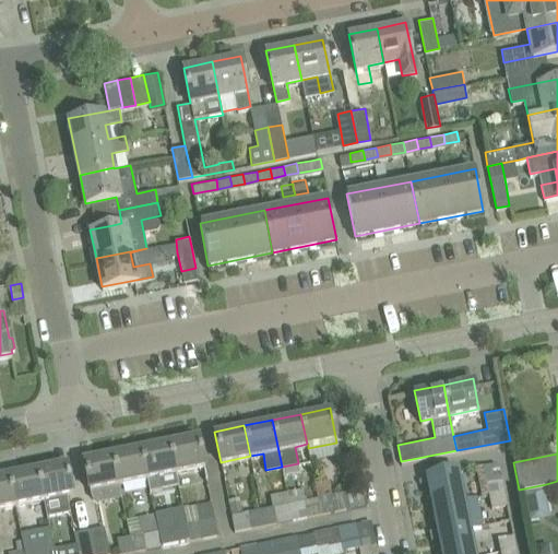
[(198,435),(169,440),(175,471),(204,464),(198,435)]
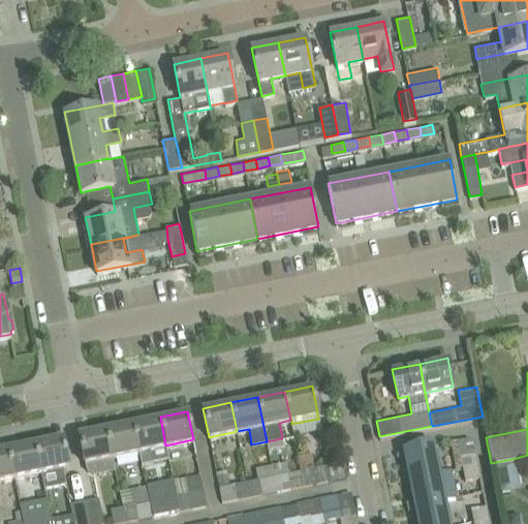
[(160,417),(133,423),(138,451),(142,463),(154,461),(151,449),(165,445),(160,417)]
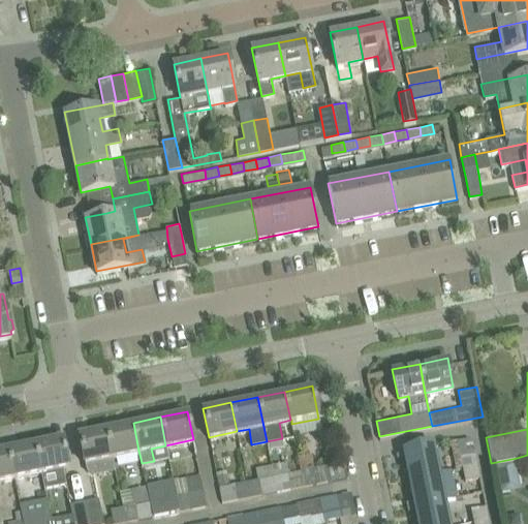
[(133,423),(106,428),(113,457),(138,451),(133,423)]
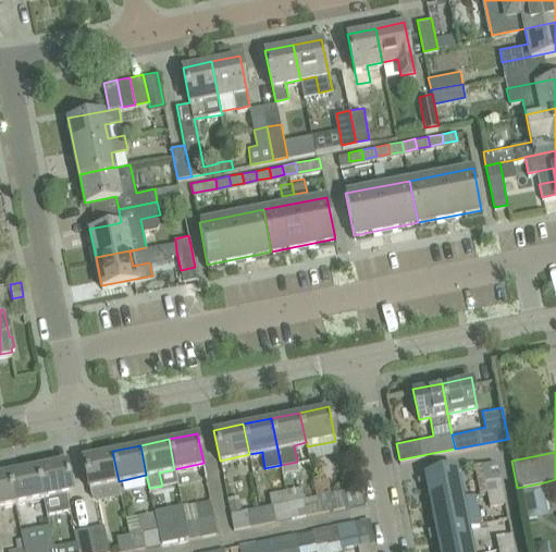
[(119,481),(112,451),(83,457),(90,495),(98,500),(121,495),(119,481)]
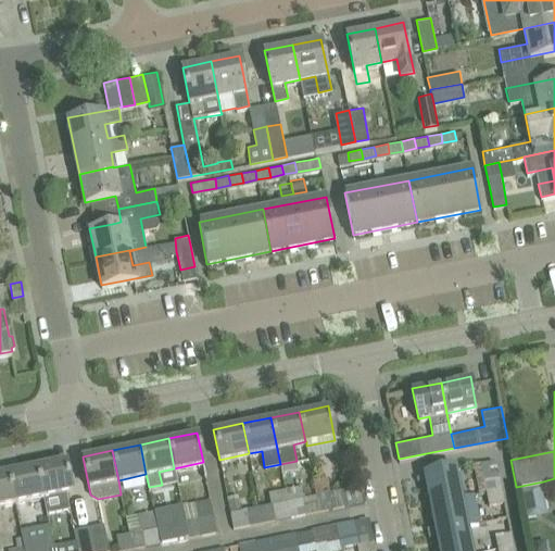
[(65,460),(37,465),(42,495),(72,489),(65,460)]
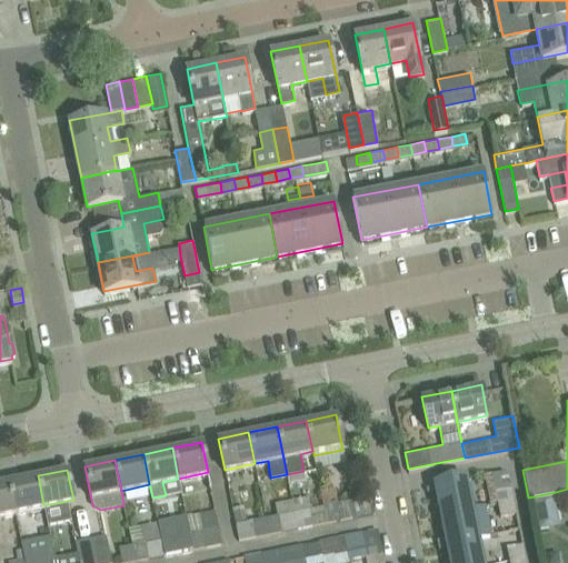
[(38,475),(9,481),(15,512),(43,505),(38,475)]
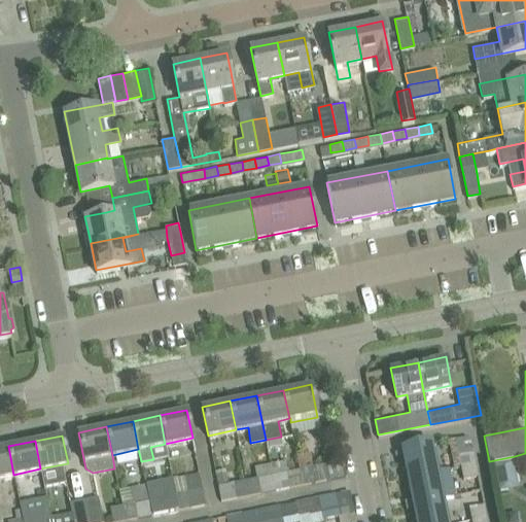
[(402,447),(408,475),(434,468),(429,442),(402,447)]
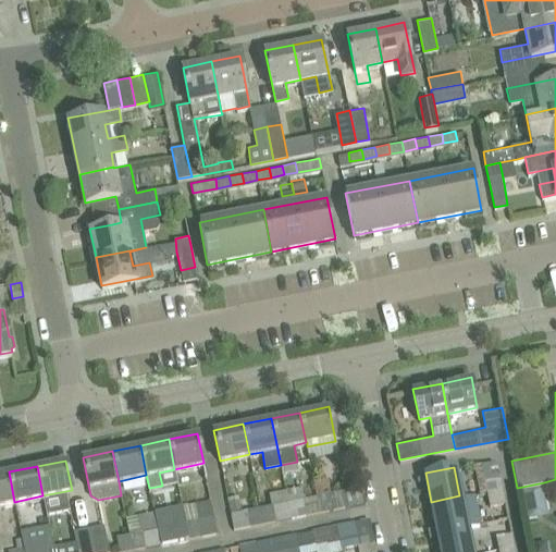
[(9,471),(0,473),(0,504),(14,502),(9,471)]
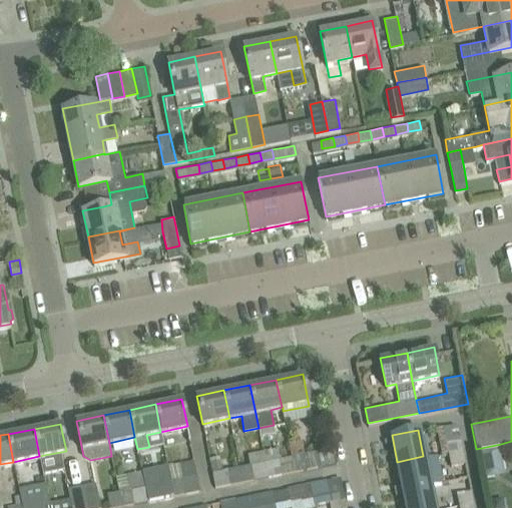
[(445,440),(448,452),(463,449),(460,437),(445,440)]
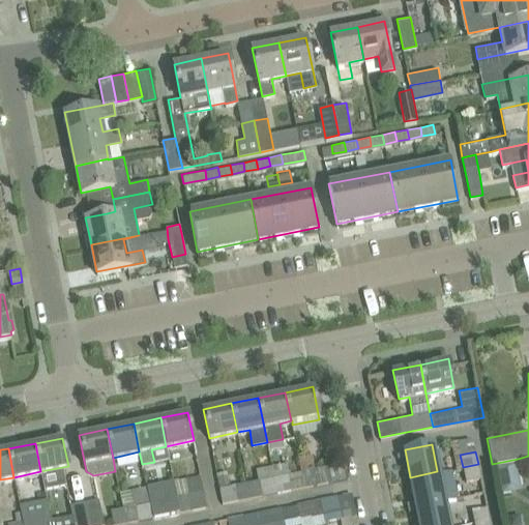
[(297,456),(300,471),(303,485),(348,476),(345,461),(315,467),(312,453),(297,456)]
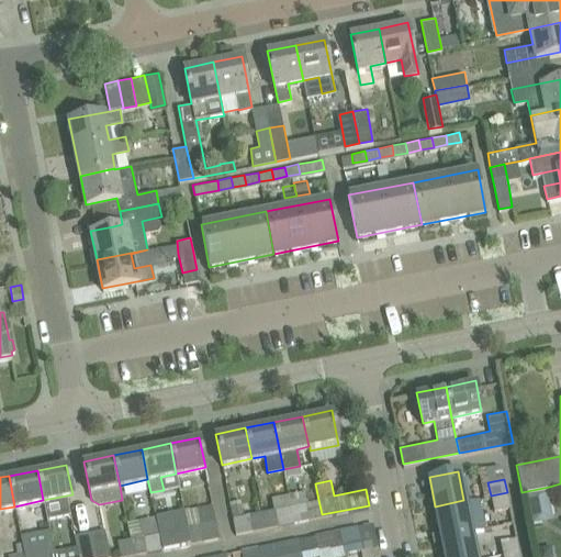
[(554,516),(549,487),(527,491),(533,521),(554,516)]
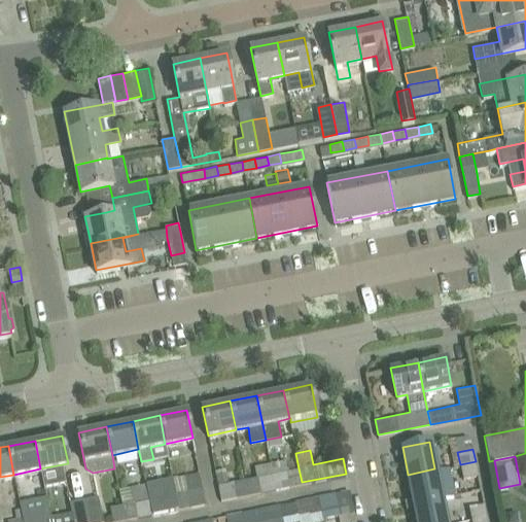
[(285,459),(270,462),(275,487),(302,482),(299,468),(288,471),(285,459)]
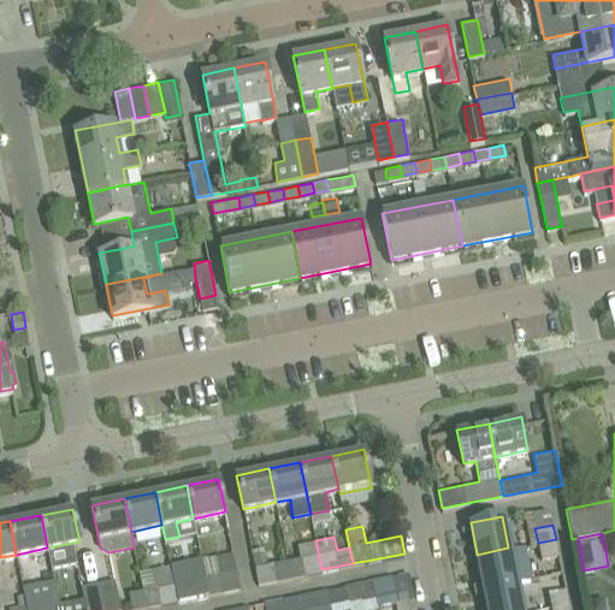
[(556,539),(538,543),(540,557),(559,554),(556,539)]
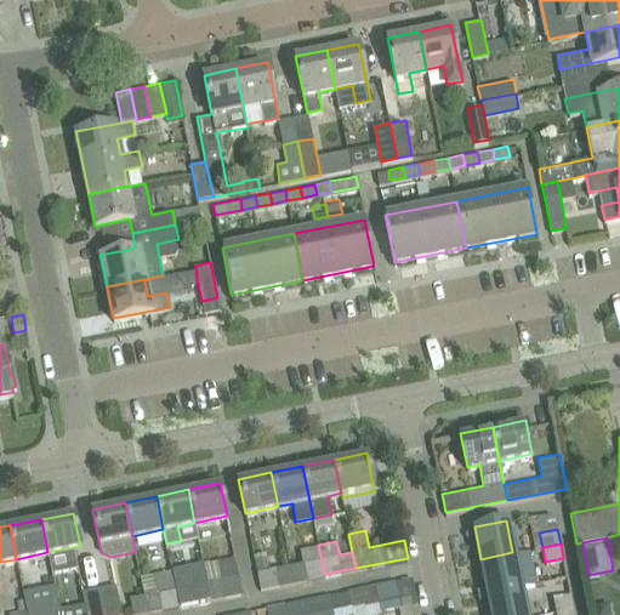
[(302,561),(289,563),(293,581),(324,574),(318,545),(300,548),(302,561)]
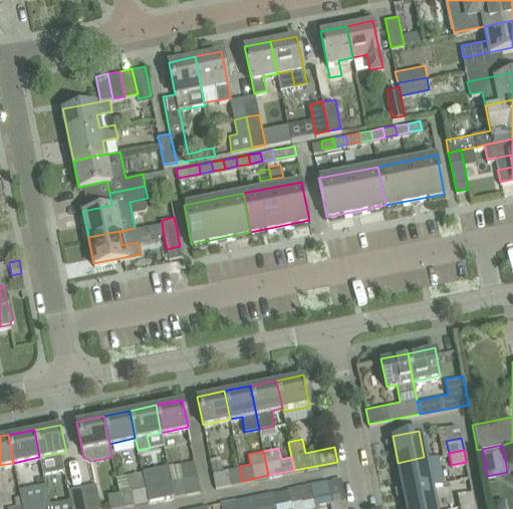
[(242,481),(239,466),(222,469),(220,455),(210,457),(215,486),(242,481)]
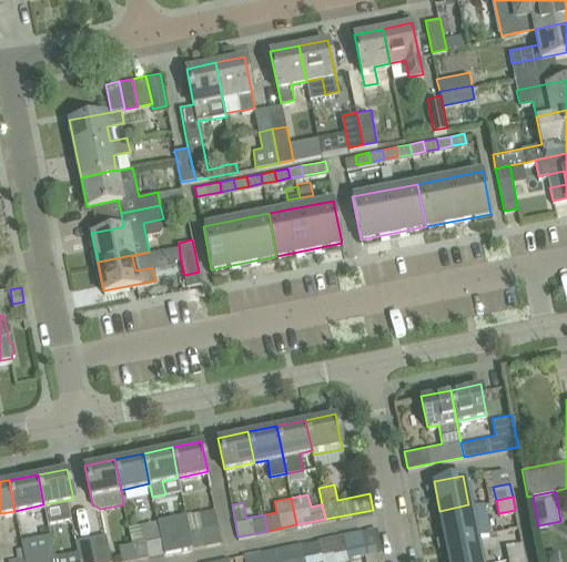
[(439,511),(445,540),(474,533),(475,534),(488,531),(483,503),(468,506),(468,504),(439,511)]
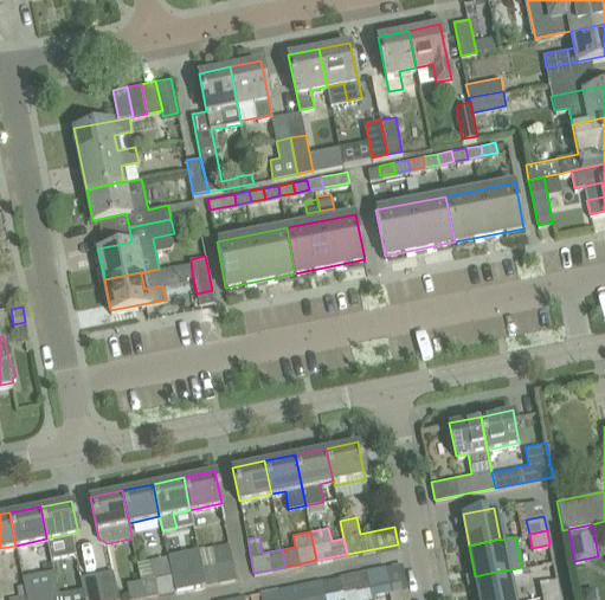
[(229,541),(198,548),(206,584),(237,578),(229,541)]
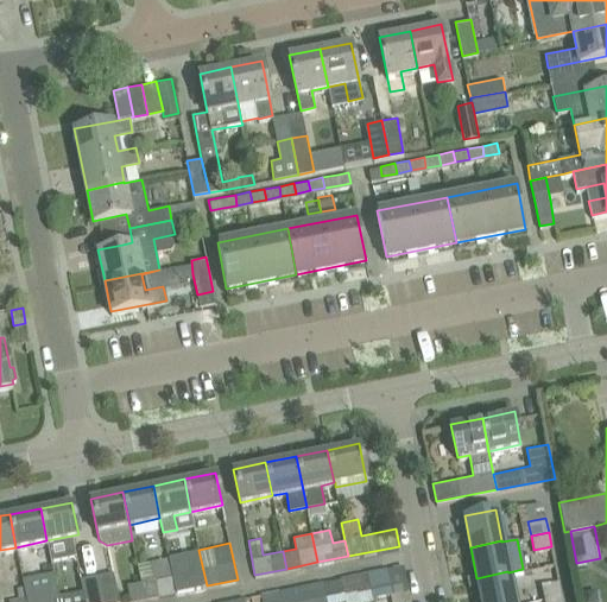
[(198,550),(168,556),(175,591),(207,585),(198,550)]
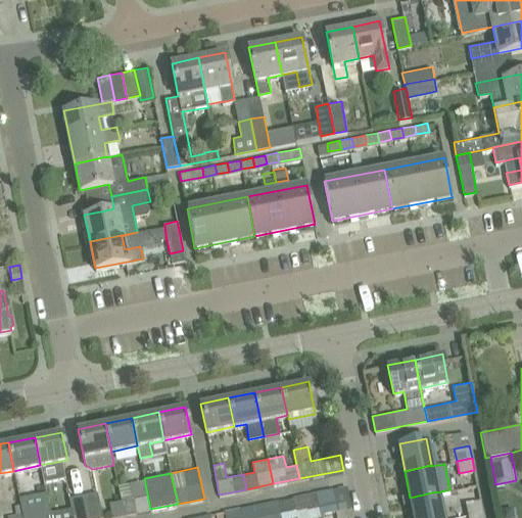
[(117,484),(121,499),(125,515),(150,509),(144,478),(117,484)]
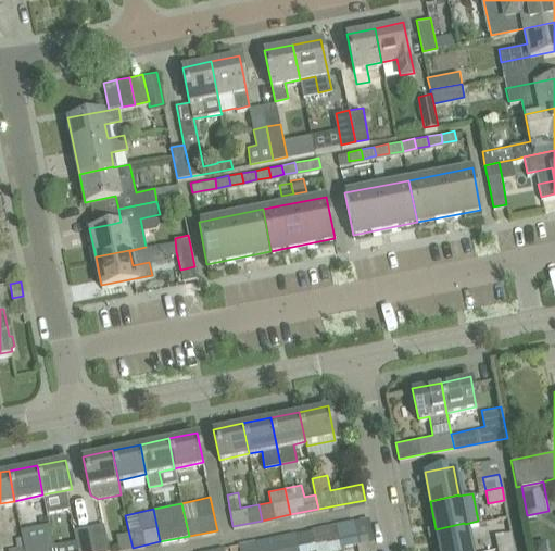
[(495,534),(497,546),(513,542),(507,515),(484,520),(488,536),(495,534)]
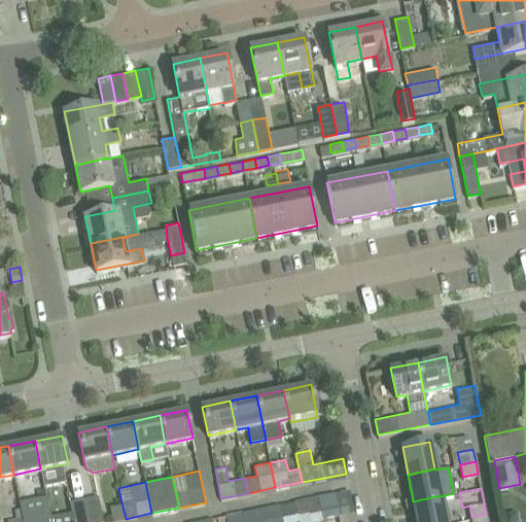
[(335,492),(306,498),(310,521),(313,521),(323,520),(322,517),(354,511),(349,489),(335,492)]
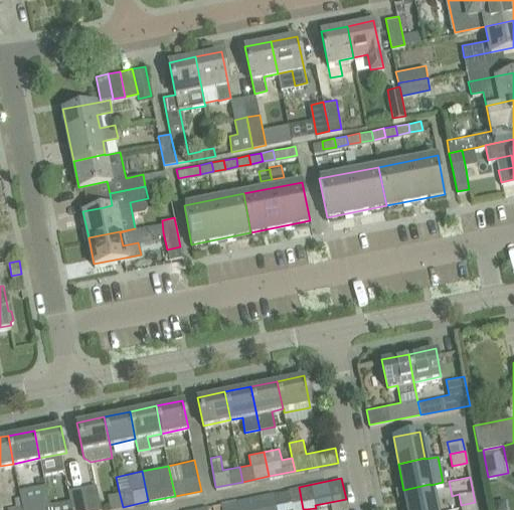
[(44,483),(19,488),(20,495),(21,500),(23,509),(49,509),(48,503),(44,483)]
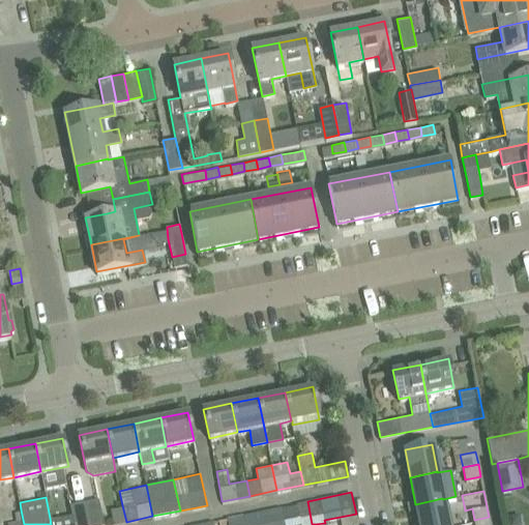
[(98,497),(84,500),(88,524),(99,524),(104,524),(98,497)]
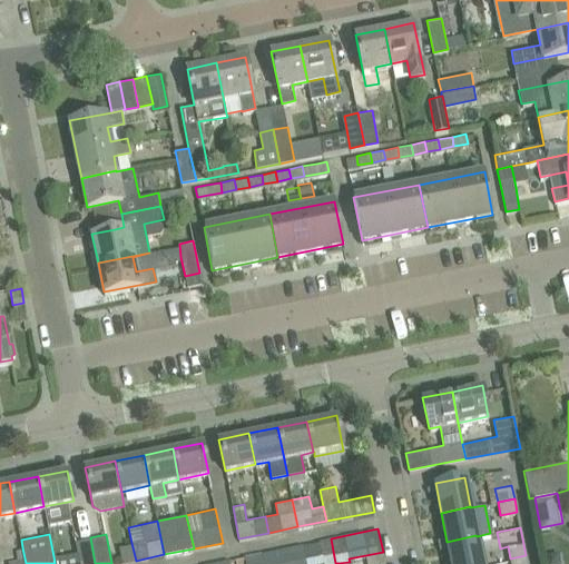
[(447,542),(451,563),(481,563),(477,536),(476,535),(447,542)]
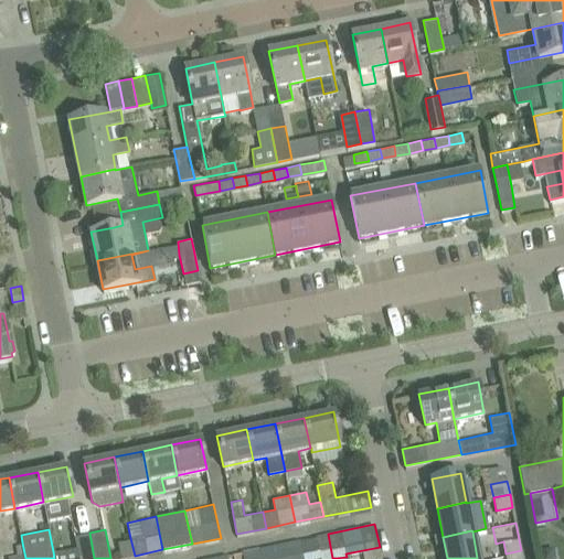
[(94,558),(89,533),(74,536),(76,547),(78,558),(94,558)]
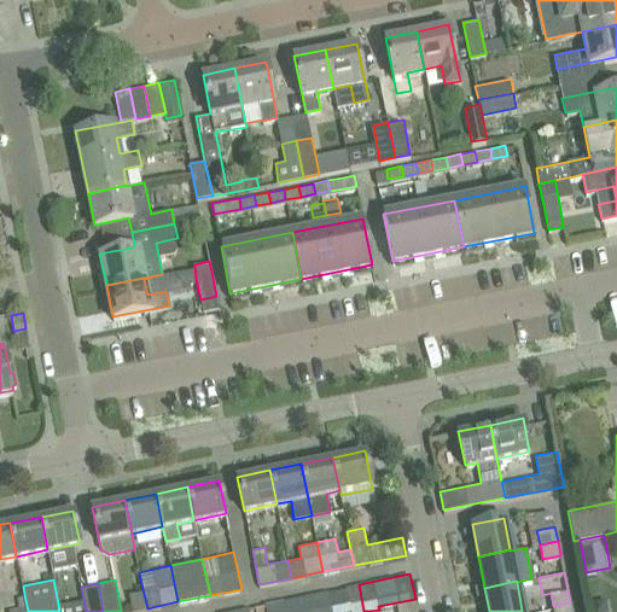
[(327,590),(332,611),(364,611),(359,584),(327,590)]
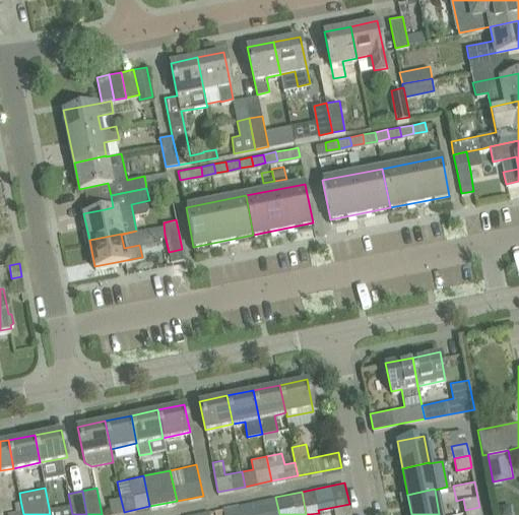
[(124,512),(120,496),(109,499),(112,514),(124,512)]
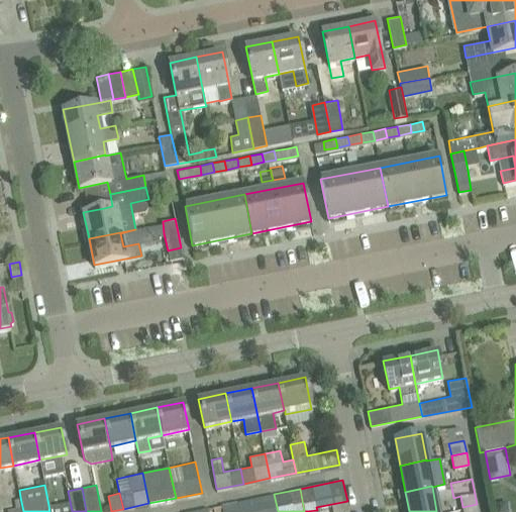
[(244,511),(278,511),(274,494),(242,500),(244,511)]
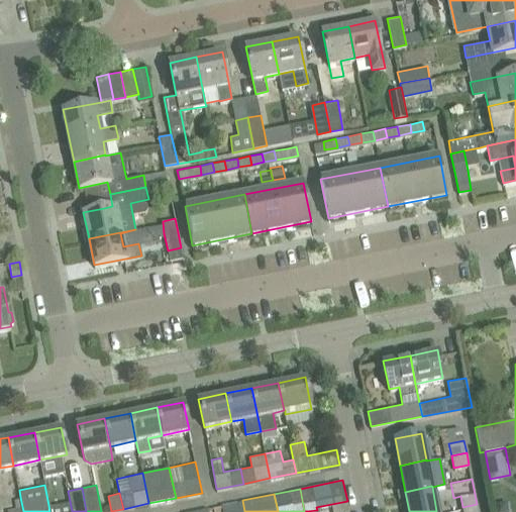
[(7,511),(23,511),(21,502),(20,497),(14,498),(16,507),(7,508),(7,511)]
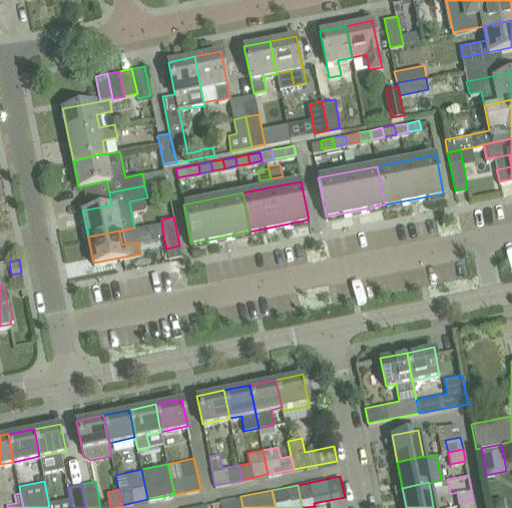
[(220,507),(242,507),(240,496),(219,501),(220,507)]
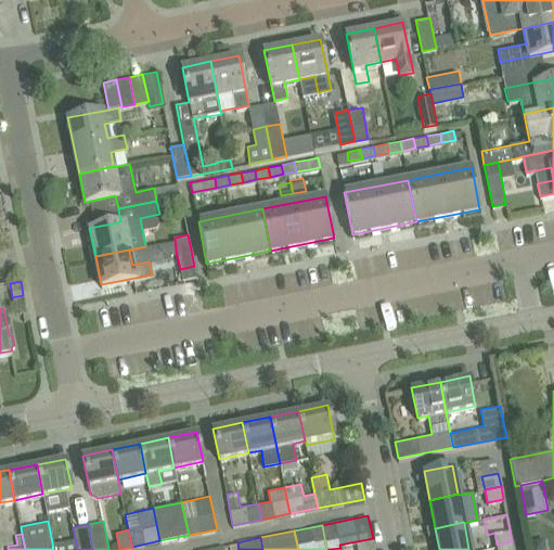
[(77,549),(75,538),(64,540),(65,549),(77,549)]
